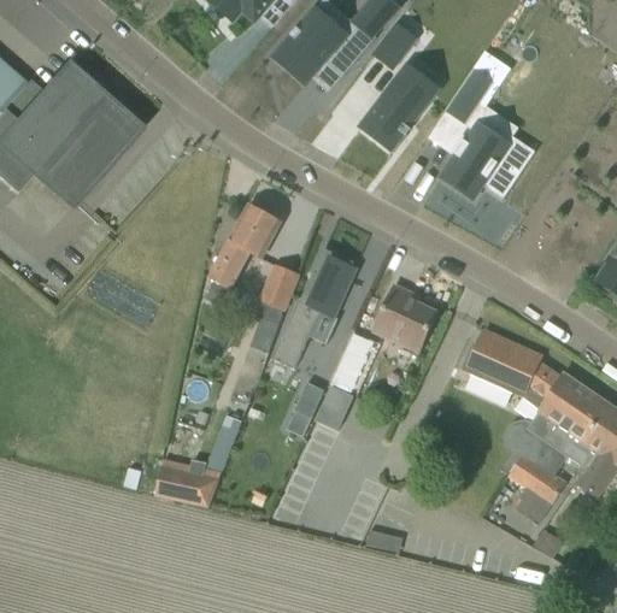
[(209,0),(233,21),(242,10),(254,21),(258,17),(272,0),(209,0)]
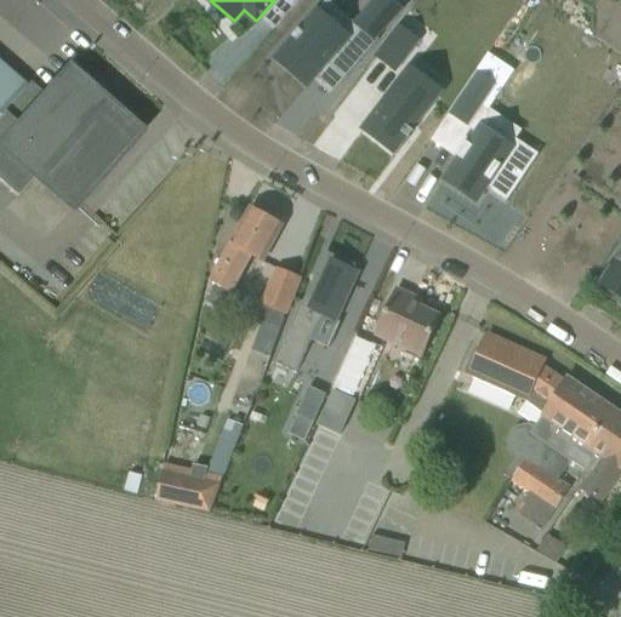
[(291,40),(274,60),(306,86),(325,64),(343,80),(377,40),(375,38),(399,10),(388,0),(375,0),(345,36),(315,11),(298,30),(297,29),(289,38),(291,40)]
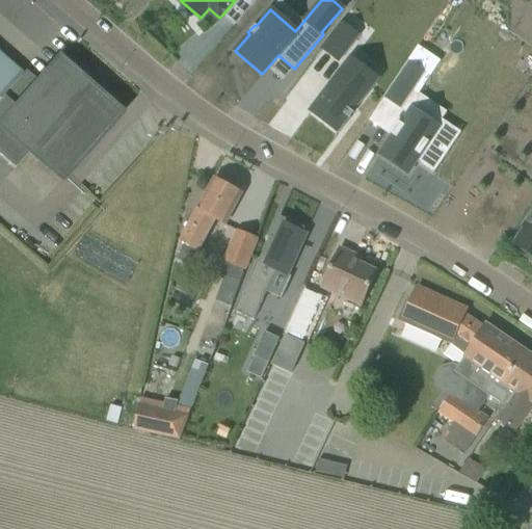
[(339,23),(319,49),(336,62),(355,35),(339,23)]
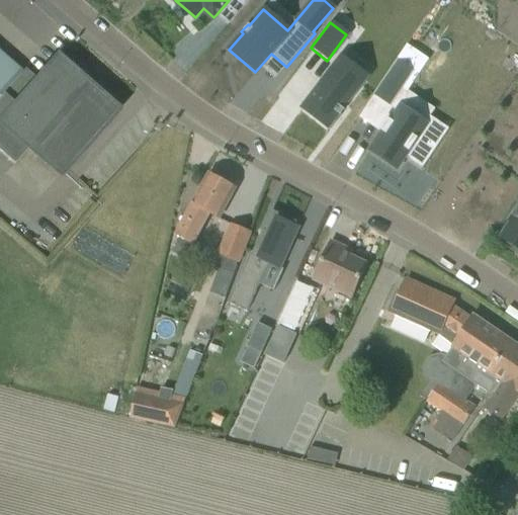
[(0,150),(13,162),(29,145),(61,171),(115,108),(57,57),(32,84),(0,55),(0,150)]
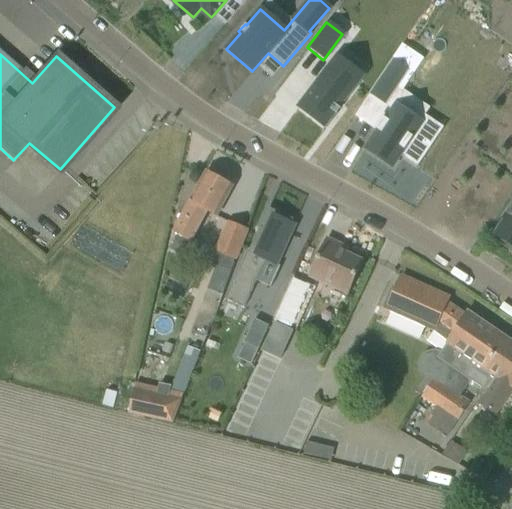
[(392,57),(369,91),(386,103),(409,68),(392,57)]
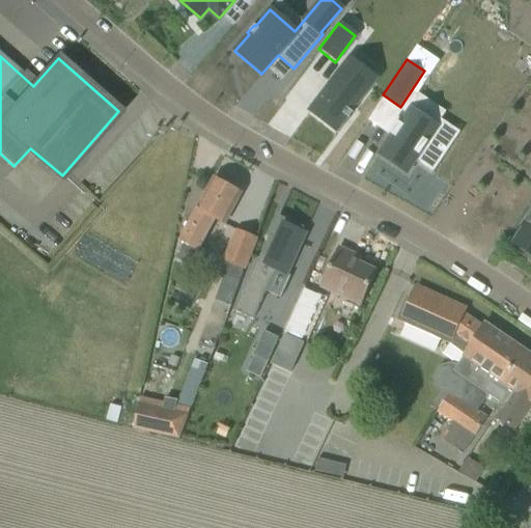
[(342,65),(307,112),(333,132),(368,86),(342,65)]
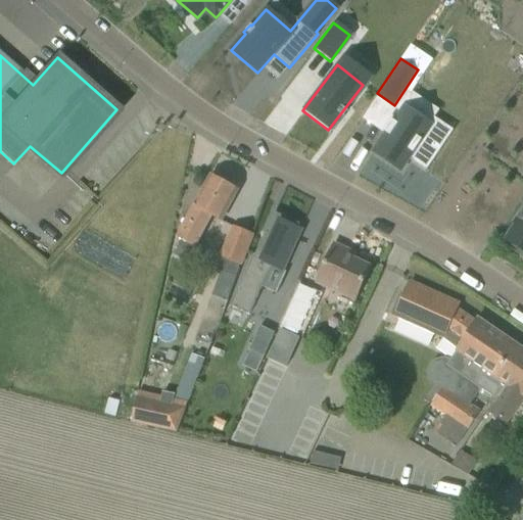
[(386,131),(373,149),(401,169),(410,155),(425,166),(424,168),(426,169),(454,128),(434,114),(429,122),(405,105),(394,121),(391,119),(384,129),(386,131)]
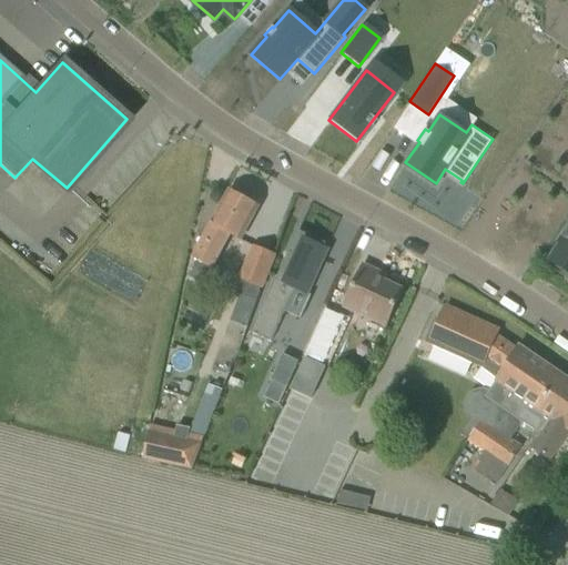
[(240,238),(259,204),(229,189),(192,256),(198,260),(189,274),(212,288),(221,272),(215,260),(231,232),(240,238)]
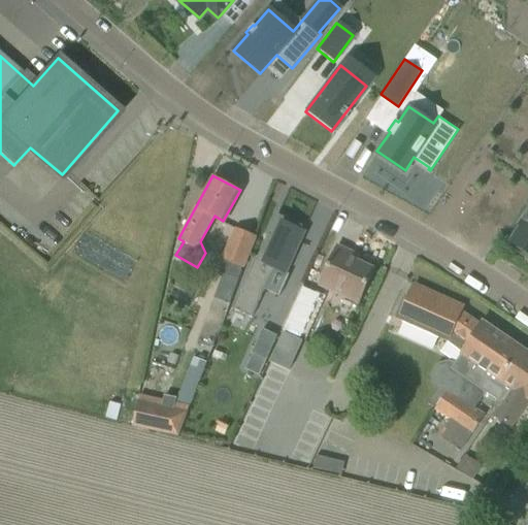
[(509,239),(527,252),(527,200),(527,201),(527,200),(527,207),(518,223),(520,224),(509,239)]
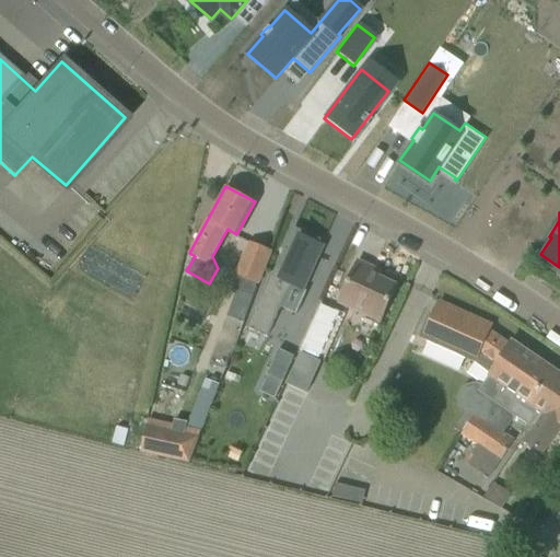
[(273,271),(245,324),(265,335),(293,283),(305,290),(328,247),(325,246),(327,242),(300,227),(275,271),(273,271)]
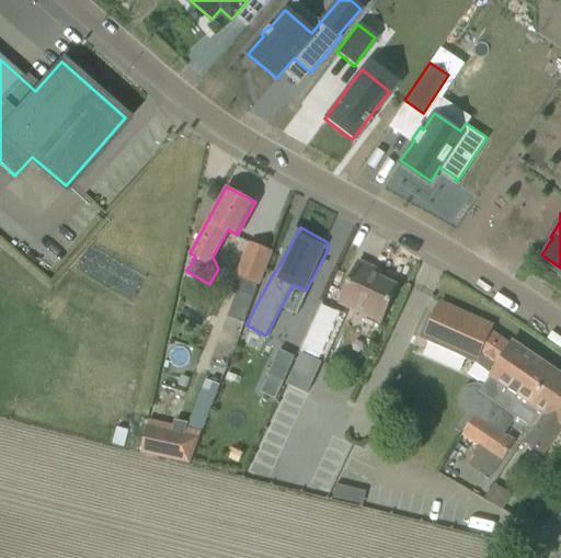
[(237,273),(258,282),(271,249),(250,241),(237,273)]
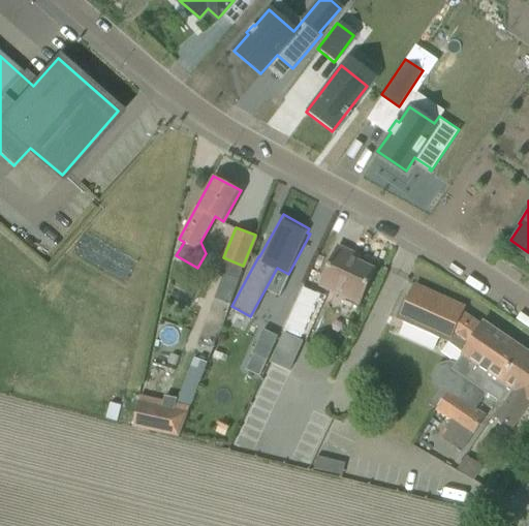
[(319,284),(359,303),(375,267),(350,255),(352,250),(338,243),(330,263),(319,284)]
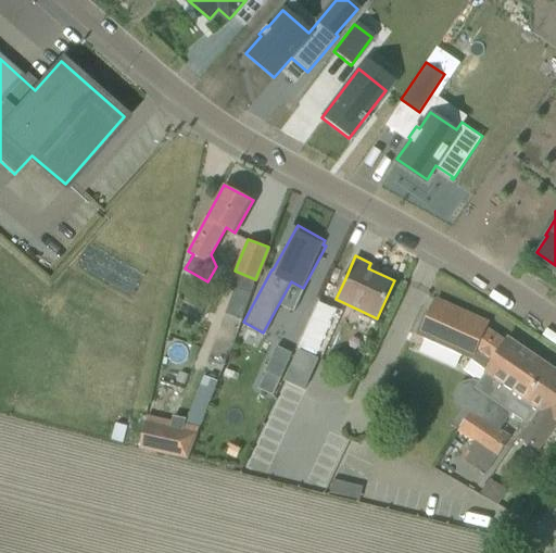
[(307,322),(323,328),(335,303),(319,297),(307,322)]
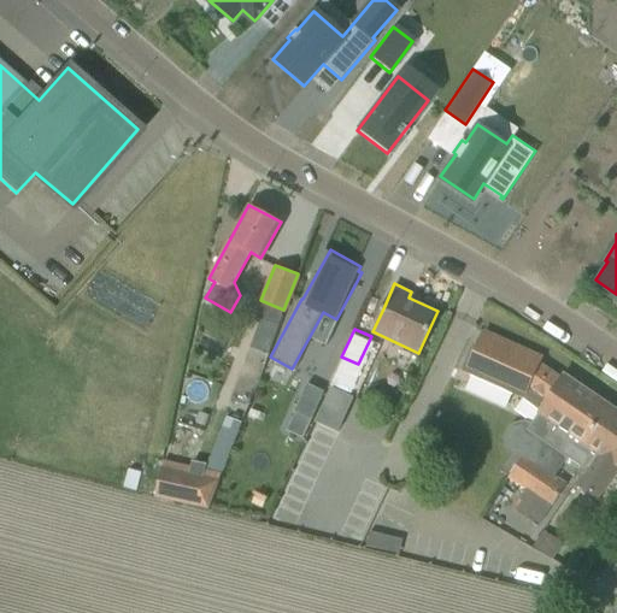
[(616,467),(616,408),(564,373),(560,378),(527,355),(529,352),(483,330),(465,371),(522,396),(539,410),(532,422),(526,419),(519,420),(513,422),(509,425),(506,430),(504,436),(504,442),(506,448),(510,453),(499,469),(526,487),(513,505),(516,506),(515,508),(526,517),(528,514),(539,522),(551,504),(566,482),(554,475),(568,455),(583,465),(583,464),(586,465),(574,481),(598,496),(616,467)]
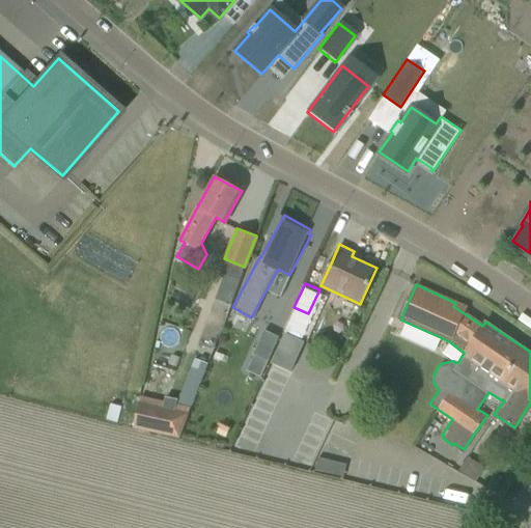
[(254,354),(247,370),(259,377),(268,360),(279,335),(263,328),(252,353),(254,354)]
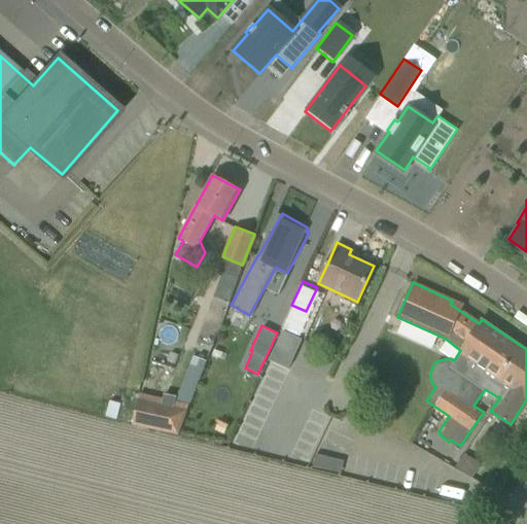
[(186,352),(175,396),(190,400),(202,356),(186,352)]
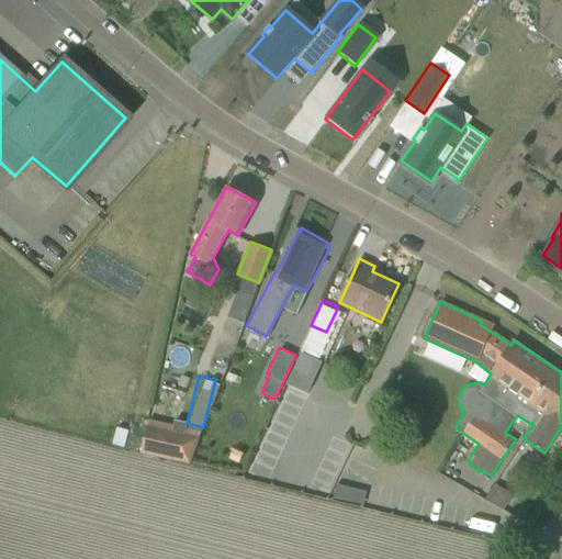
[(141,451),(189,461),(200,429),(148,417),(141,451)]
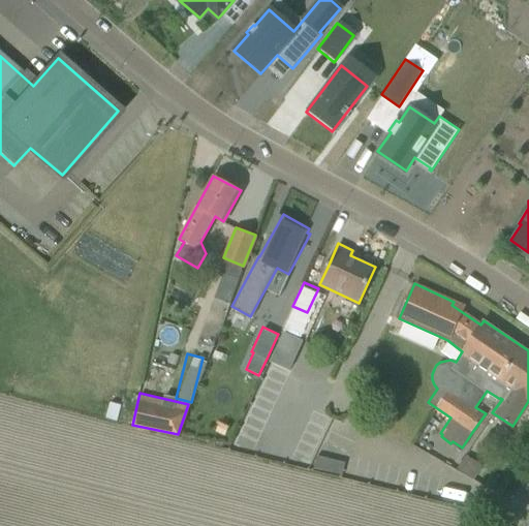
[(458,467),(473,477),(483,464),(467,454),(458,467)]
